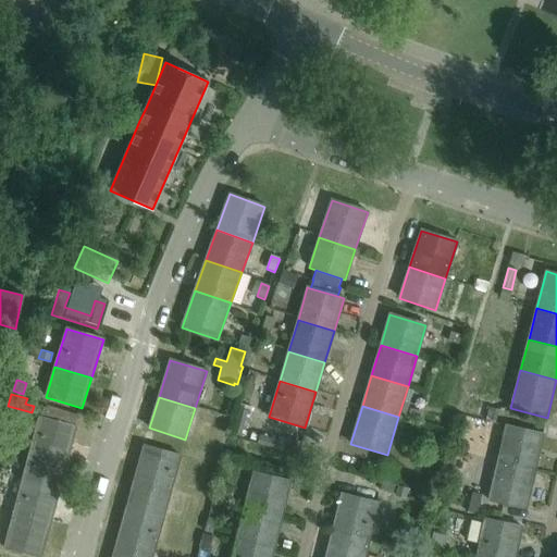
[(39,418),(31,449),(67,459),(76,428),(74,426),(77,417),(48,407),(42,409),(40,418),(39,418)]
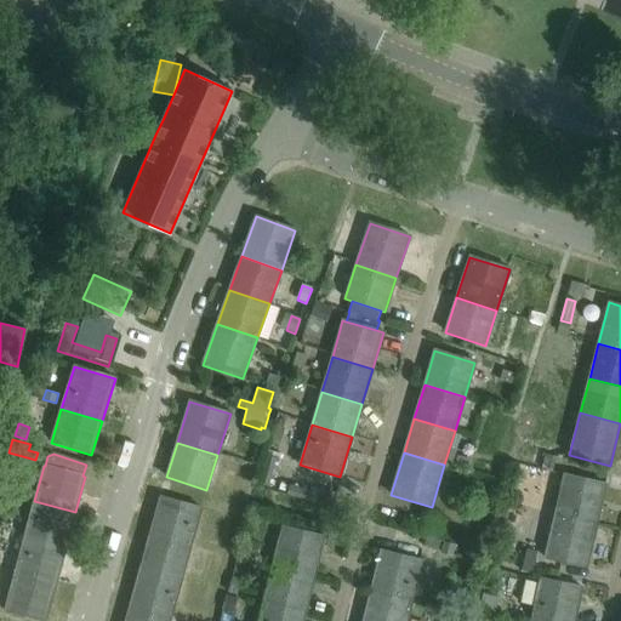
[(272,489),(279,460),(265,456),(257,484),(272,489)]
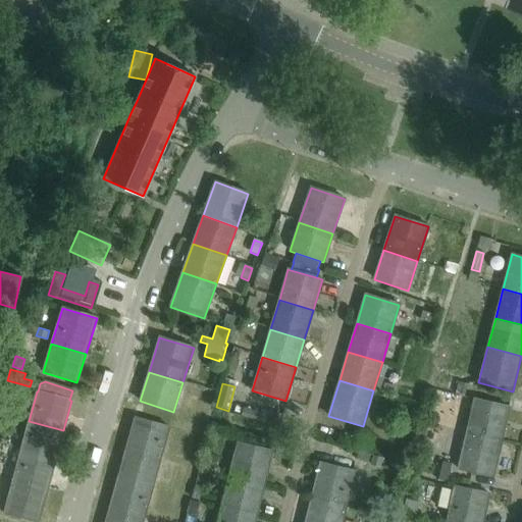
[(464,397),(467,385),(459,383),(456,395),(464,397)]
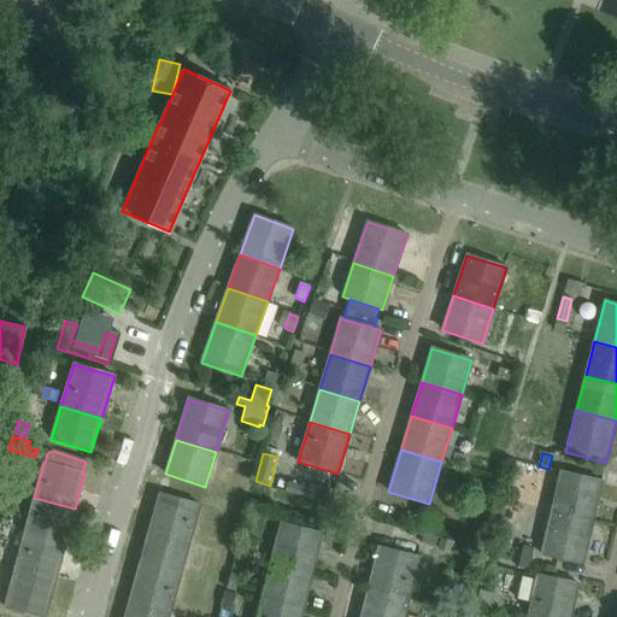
[(560,472),(551,513),(592,523),(601,481),(560,472)]
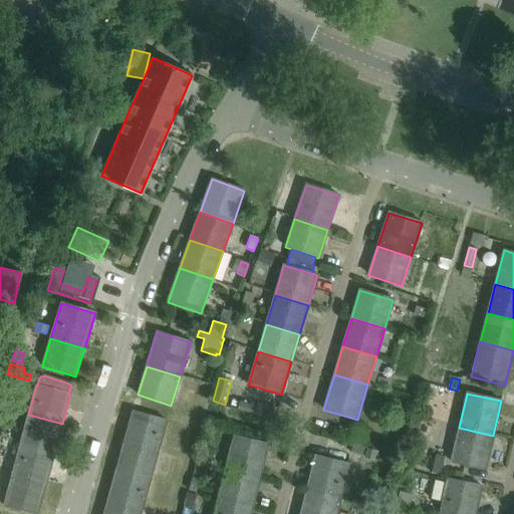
[(263,409),(240,402),(238,406),(231,404),(230,407),(261,417),(262,416),(274,420),(277,409),(265,405),(263,409)]
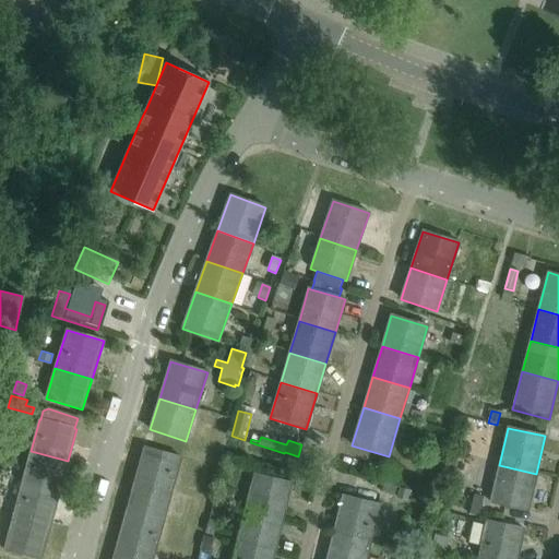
[(453,442),(451,452),(462,455),(465,445),(453,442)]
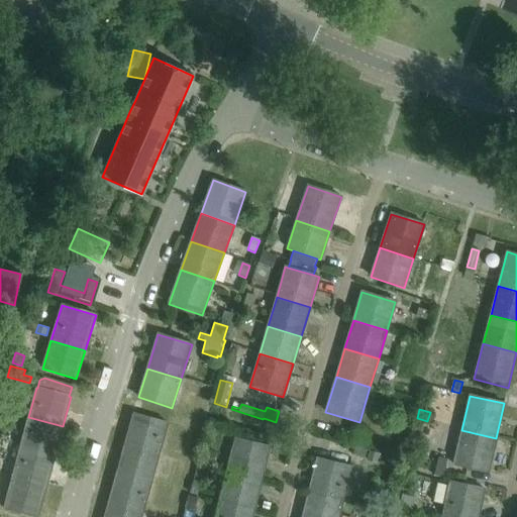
[(133,414),(125,443),(160,452),(168,423),(133,414)]
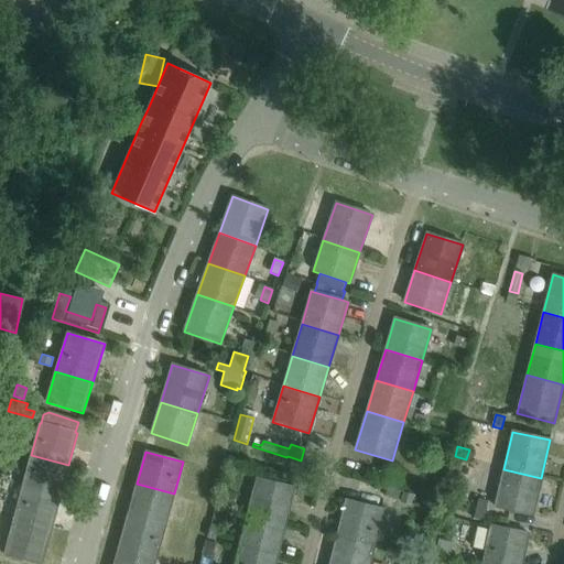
[(68,465),(31,455),(23,486),(60,496),(68,465)]
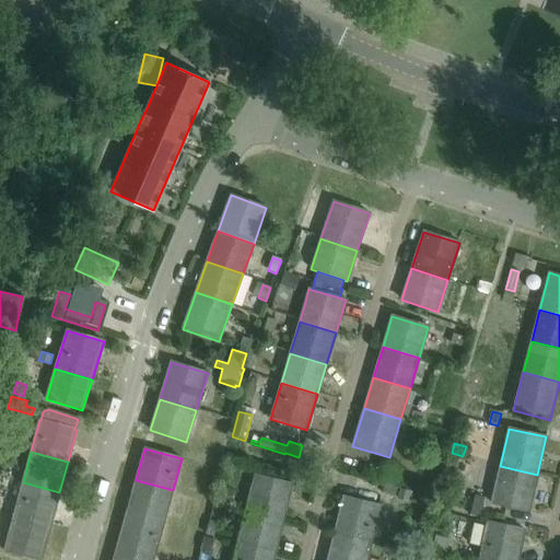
[(537,475),(500,466),(491,504),(528,513),(537,475)]
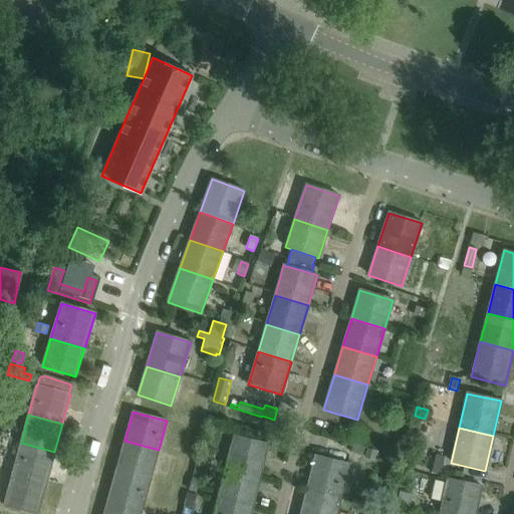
[(369,432),(357,429),(355,437),(366,440),(369,432)]
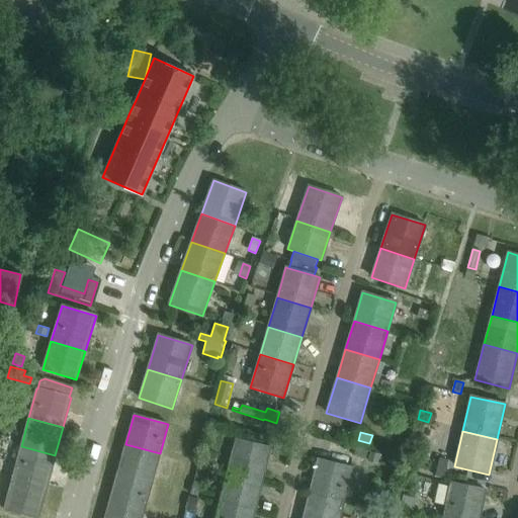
[(236,439),(228,473),(261,483),(270,448),(236,439)]
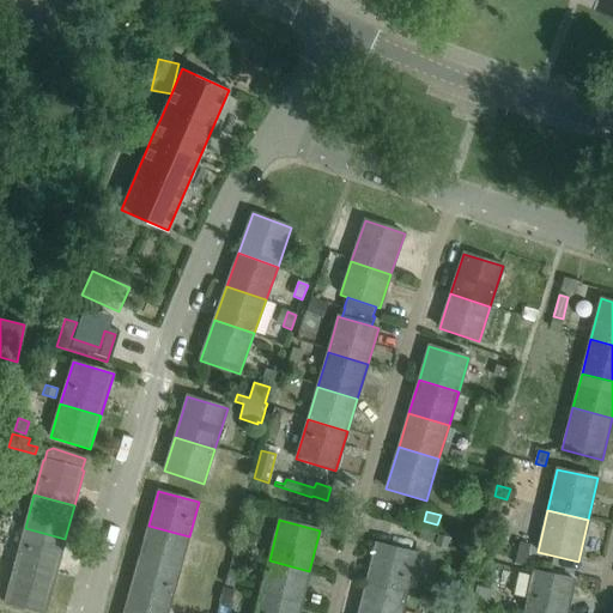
[(189,536),(149,526),(139,560),(180,571),(189,536)]
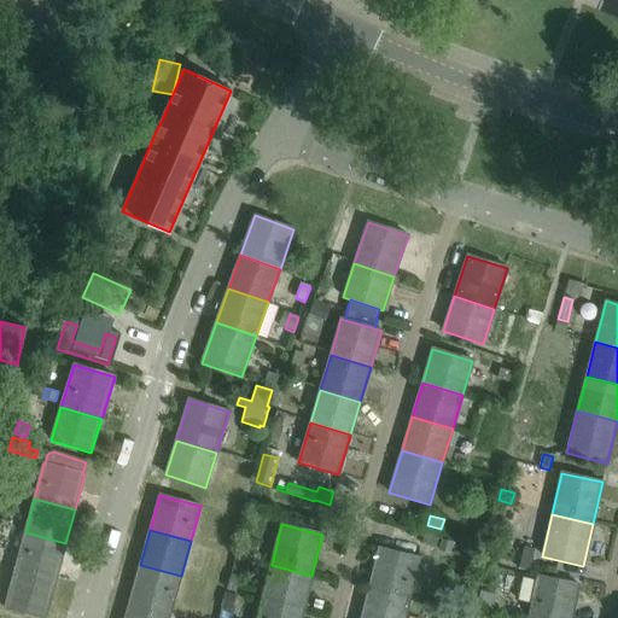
[(65,543),(25,532),(16,567),(56,578),(65,543)]
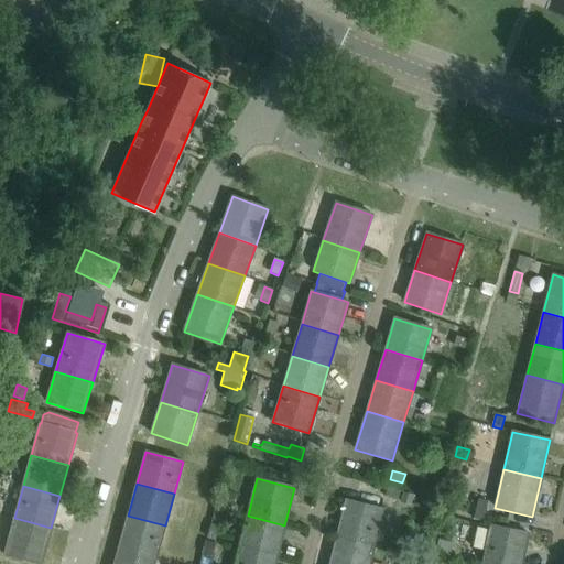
[(398,500),(400,492),(388,488),(384,497),(398,500)]
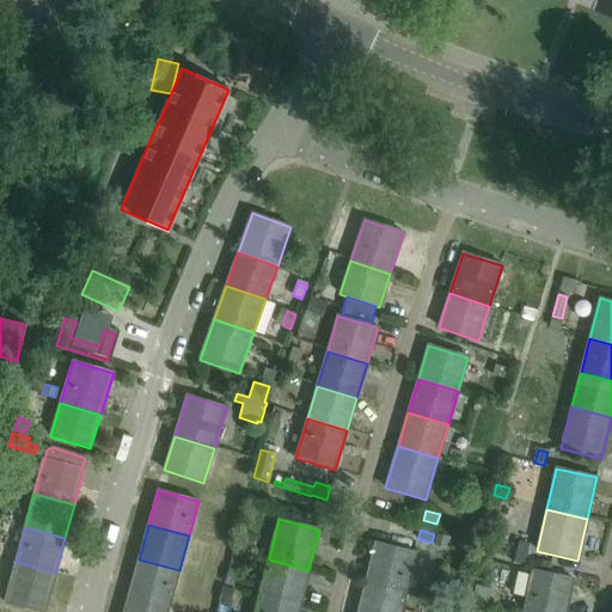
[(500,531),(488,537),(494,550),(507,544),(500,531)]
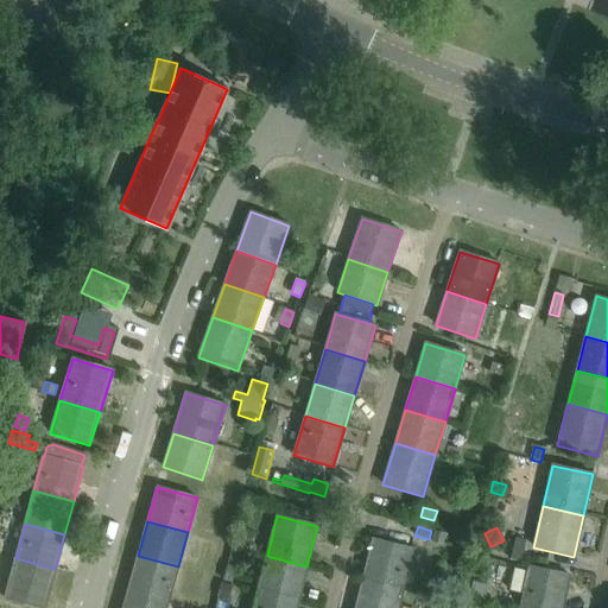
[(514,538),(510,561),(520,563),(525,540),(514,538)]
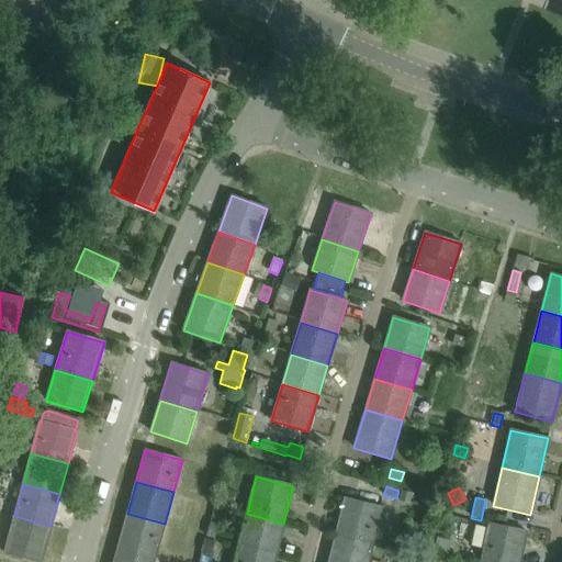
[(345,498),(336,536),(372,546),(382,507),(345,498)]
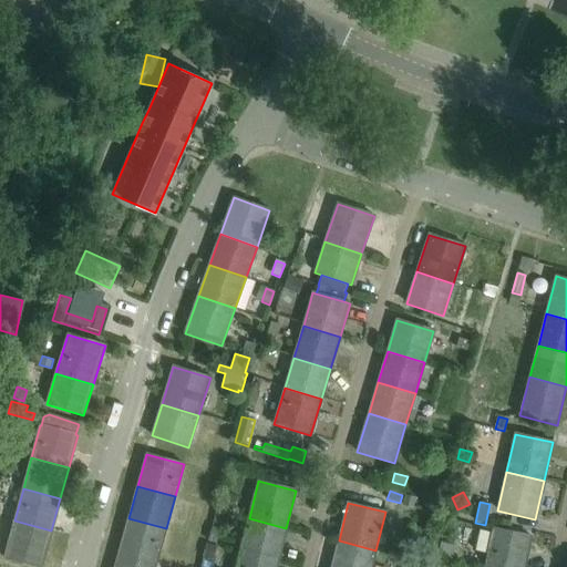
[(216,511),(212,527),(207,542),(216,544),(223,522),(236,525),(238,517),(216,511)]
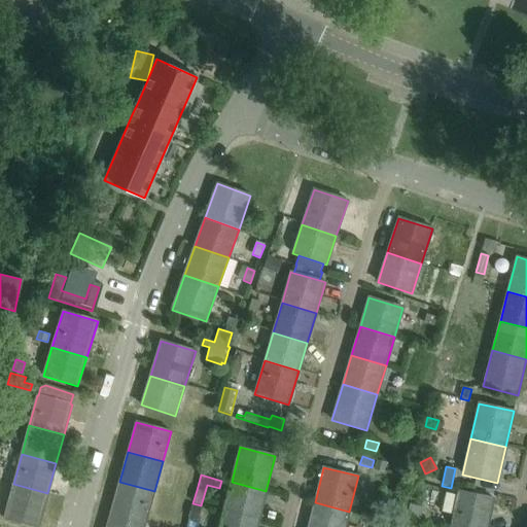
[(154,491),(119,482),(111,511),(146,520),(154,491)]
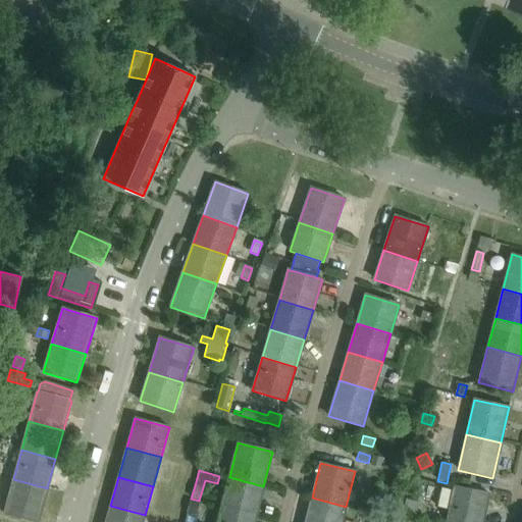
[(263,486),(229,477),(221,507),(256,516),(263,486)]
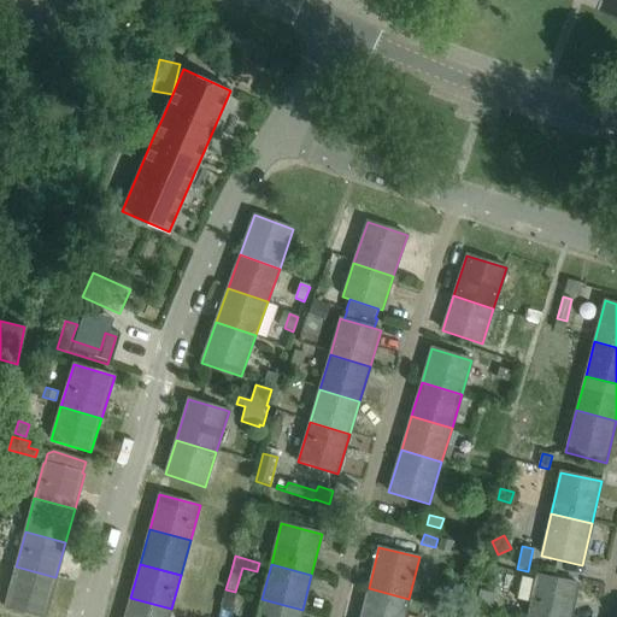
[(45,616),(56,577),(16,566),(5,607),(39,616),(45,616)]
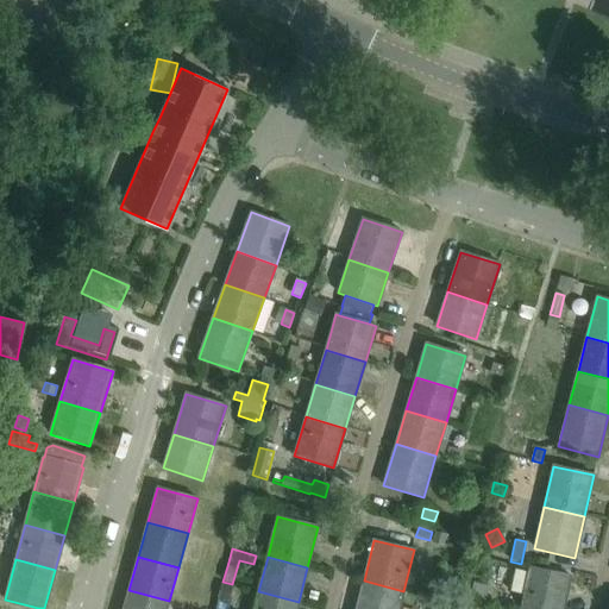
[(529,567),(521,608),(528,608),(563,608),(570,576),(529,567)]
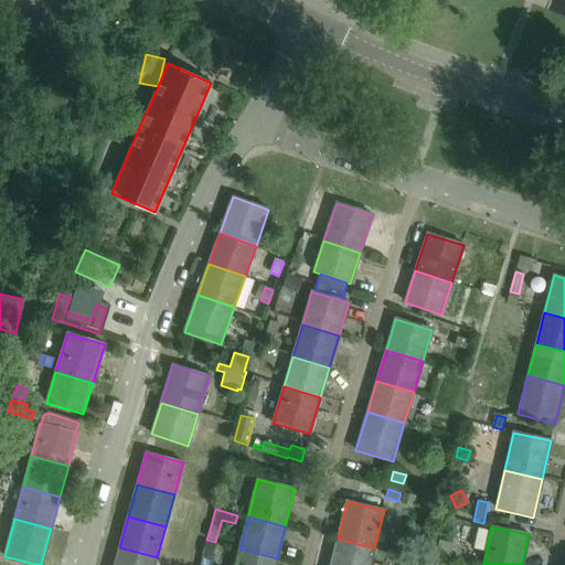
[(370,564),(374,548),(338,539),(330,564),(370,564)]
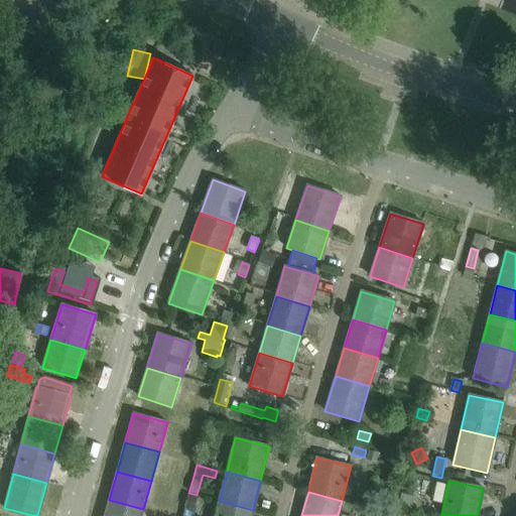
[(414,497),(409,496),(401,494),(398,506),(411,509),(414,497)]
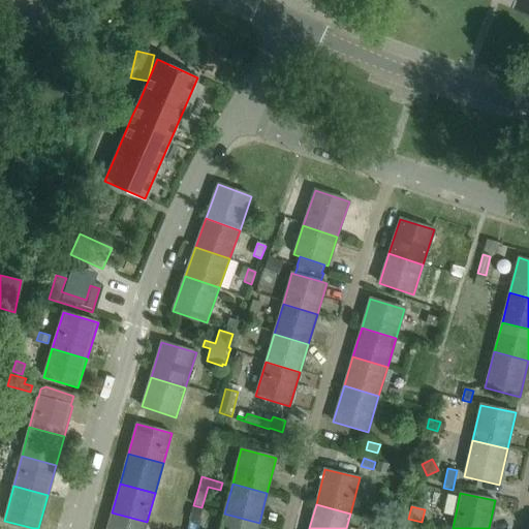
[(144,528),(147,522),(112,512),(106,528),(144,528)]
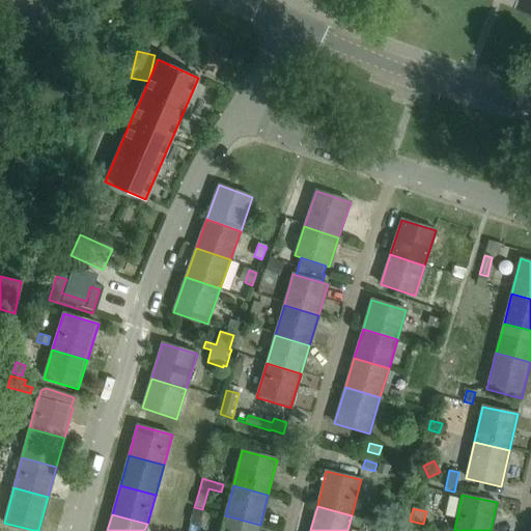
[(258,530),(260,525),(225,515),(221,530),(258,530)]
